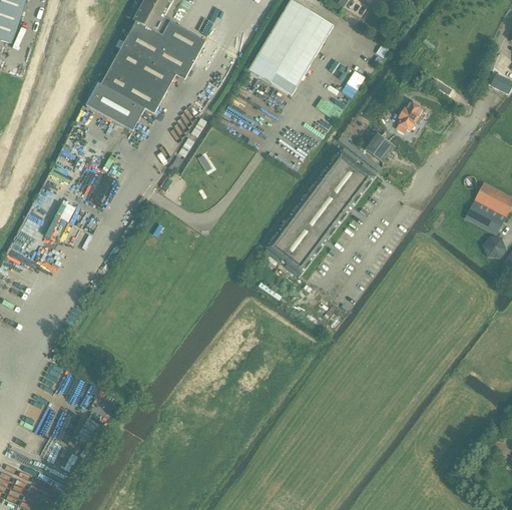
[(0,37),(11,42),(23,0),(0,0),(0,37)]
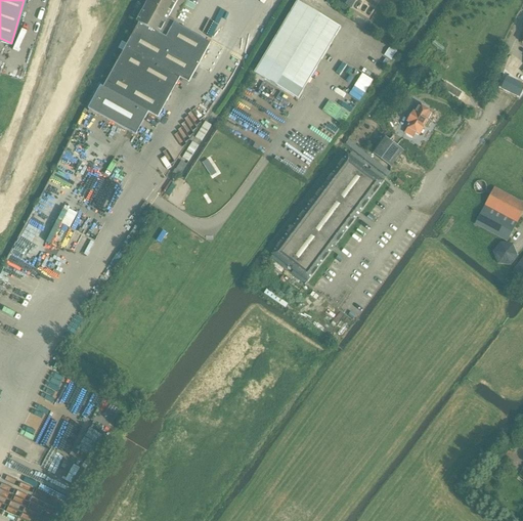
[(166,16),(174,0),(145,0),(142,6),(136,18),(138,19),(102,85),(99,83),(87,105),(91,107),(135,132),(147,110),(157,115),(179,75),(187,80),(199,59),(209,41),(210,40),(173,19),(166,16)]
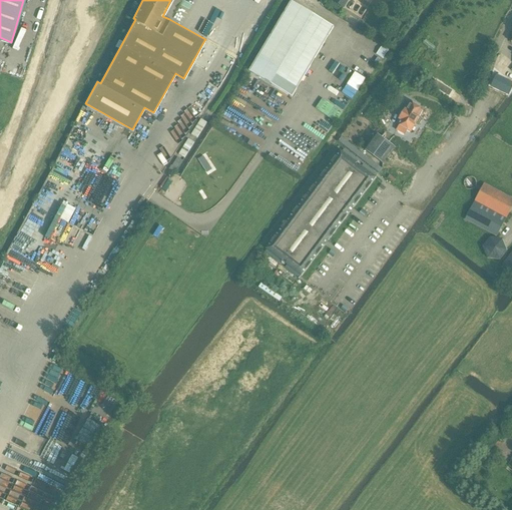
[(247,68),(291,94),(333,24),(292,0),(289,0),(247,68)]
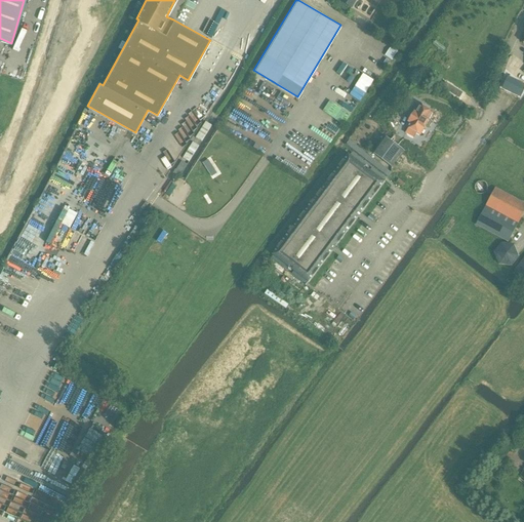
[(391,44),(386,53),(391,57),(397,48),(391,44)]
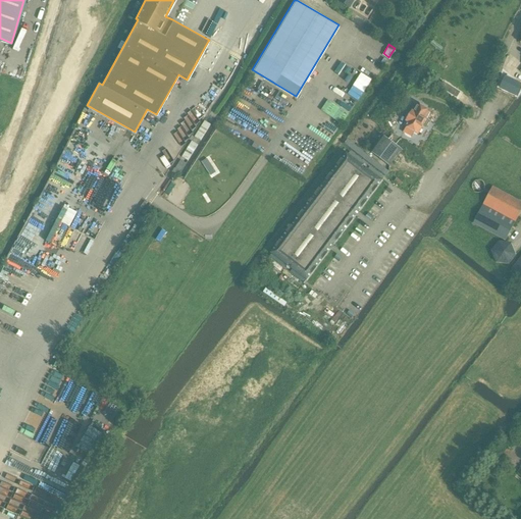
[(520,83),(506,74),(500,86),(518,95),(520,89),(520,83)]
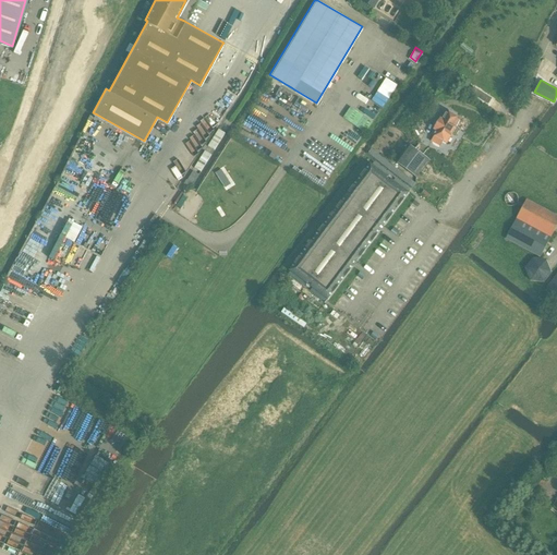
[(456,116),(456,115),(444,108),(431,132),(430,135),(439,142),(442,137),(446,140),(455,125),(459,118),(456,116)]
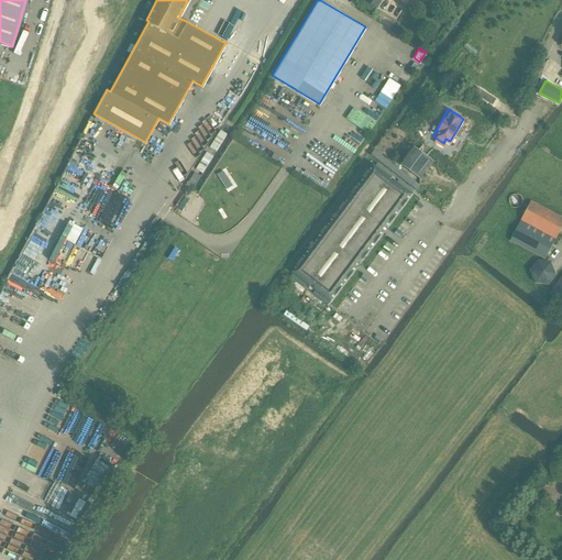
[(431,160),(411,144),(398,161),(419,176),(431,160)]
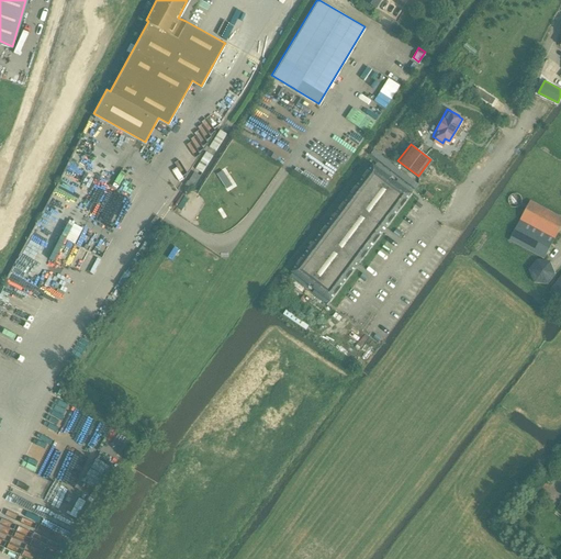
[(372,148),(369,152),(414,187),(417,182),(372,148)]
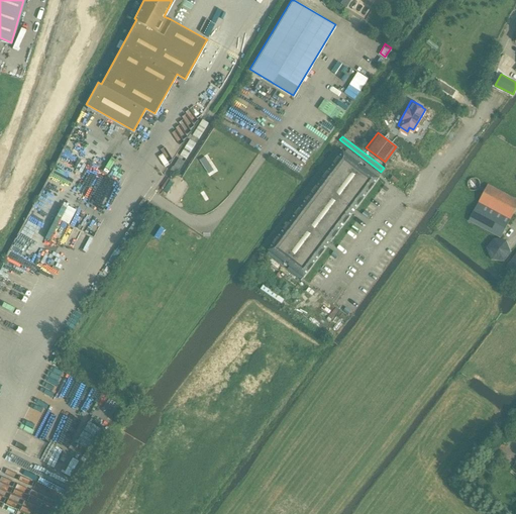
[(267,247),(302,275),(378,176),(341,148),(267,247)]
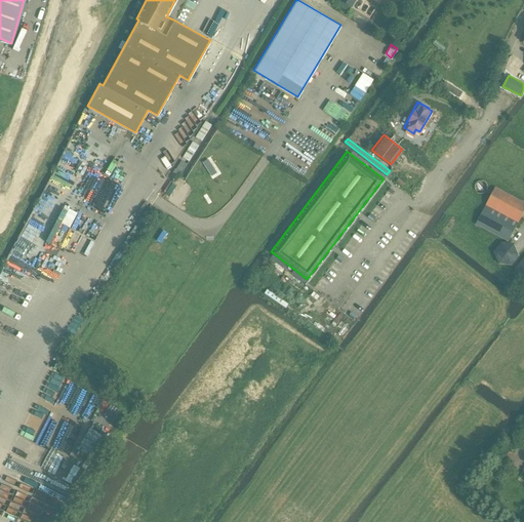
[(523,201),(493,185),(474,222),(507,239),(523,206),(523,201)]
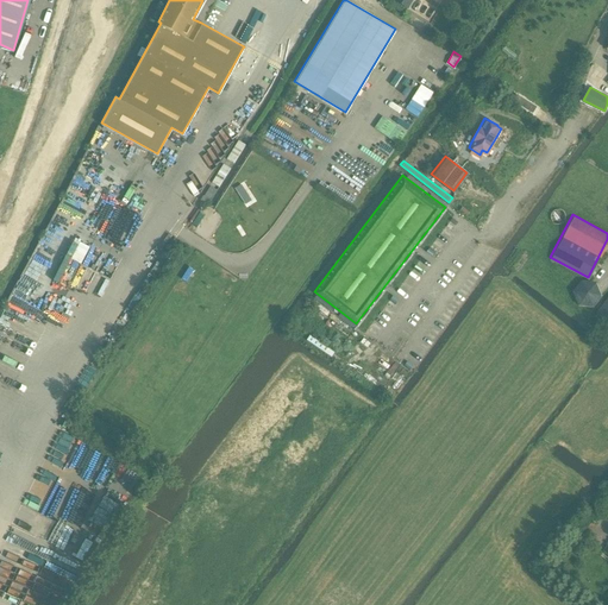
[(607,294),(595,310),(607,320),(607,294)]
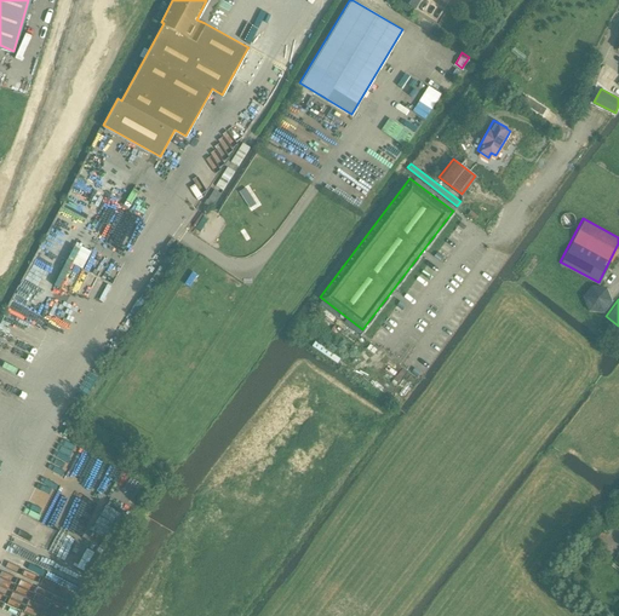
[(36,615),(12,602),(3,615),(36,615)]
